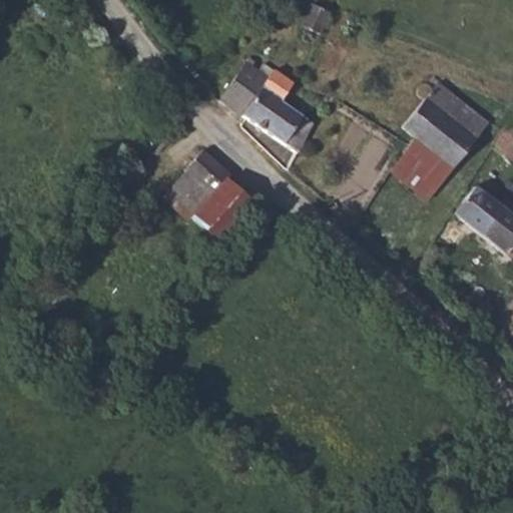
[(317,7),(307,2),(297,25),(316,34),(324,18),(313,13),(317,7)]
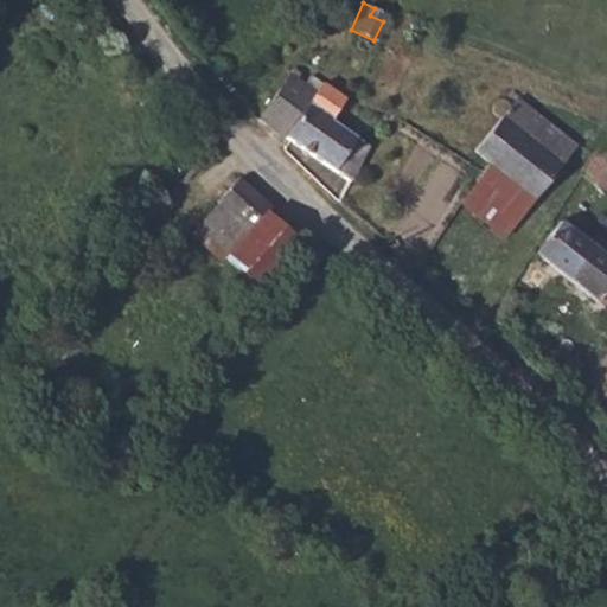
[(289,69),(259,119),(347,180),(368,148),(331,123),(344,98),(320,83),(314,94),(295,81),(299,76),(289,69)]
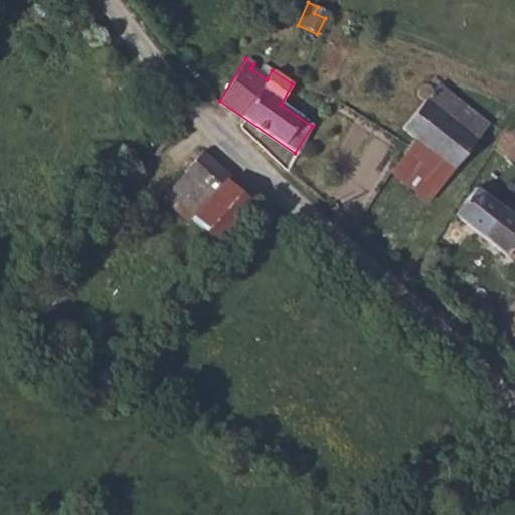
[(400,127),(410,135),(452,165),(490,120),(436,78),(433,82),(430,80),(422,79),(417,82),(414,89),(416,94),(420,99),(400,127)]
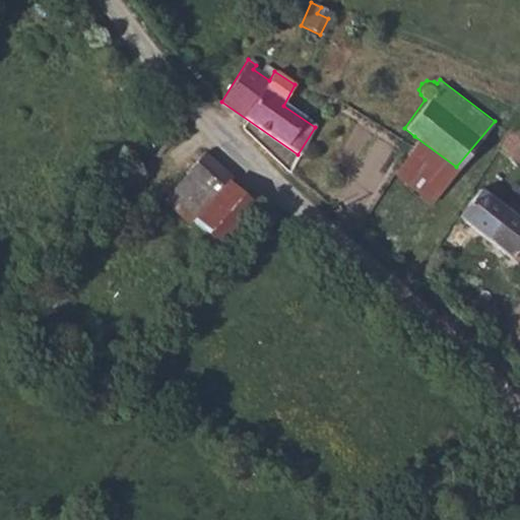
[(519,119),(510,129),(498,148),(518,167),(519,164),(519,119)]
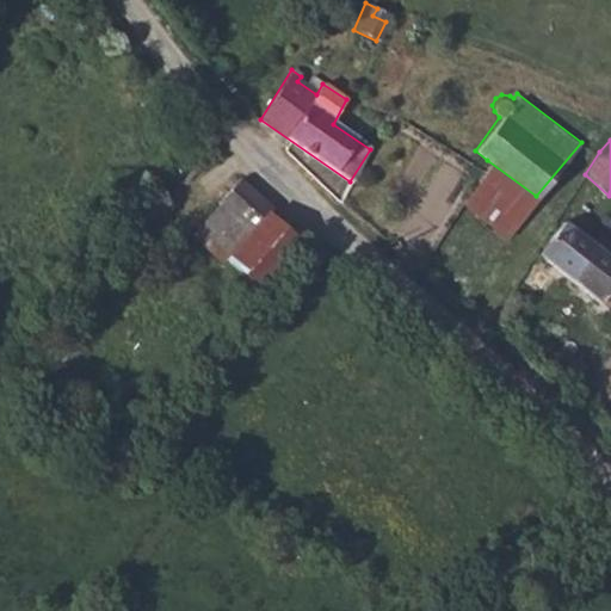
[(481,170),(464,197),(507,230),(536,196),(487,160),(480,168),(481,170)]
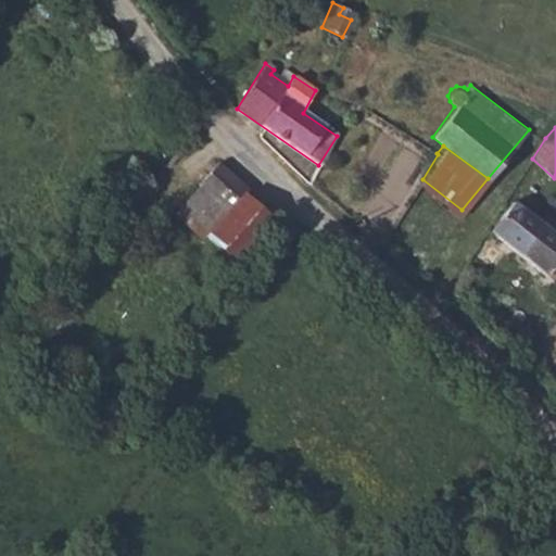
[(197,185),(197,186),(230,213),(244,194),(248,189),(214,162),(197,185)]
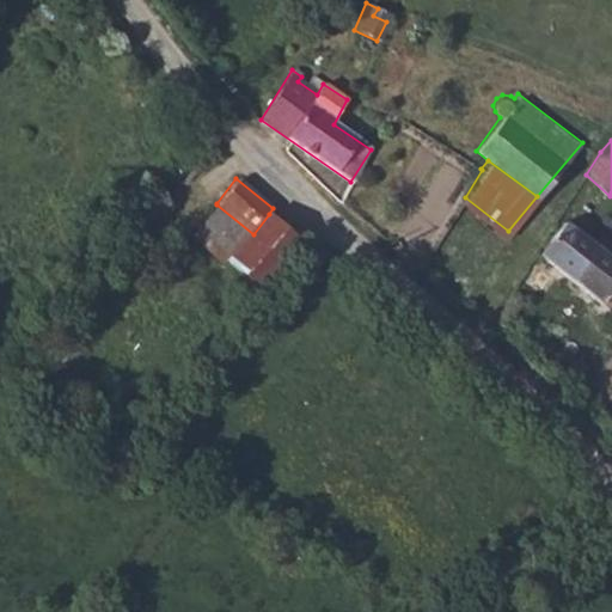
[(216,204),(200,228),(237,257),(254,234),(216,204)]
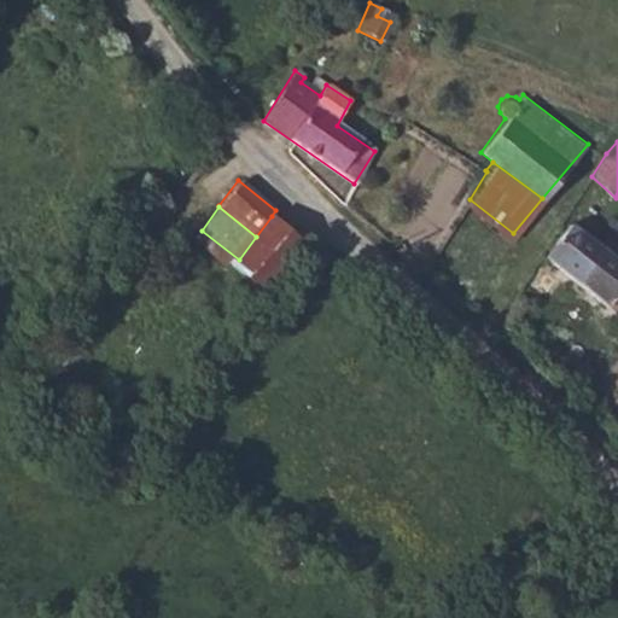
[(256,237),(239,260),(235,264),(270,292),(304,244),(272,216),(256,237)]
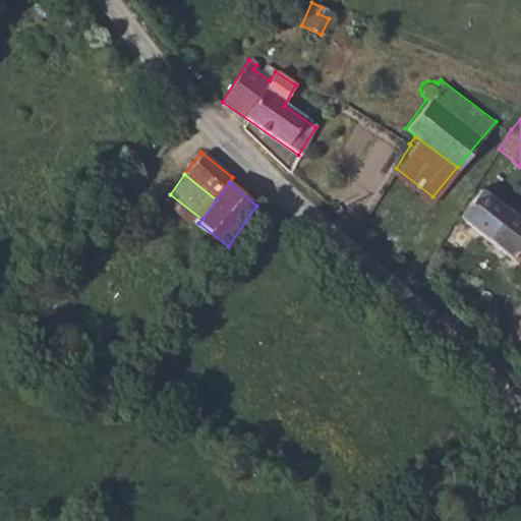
[(520,219),(480,187),(459,217),(520,263),(520,219)]
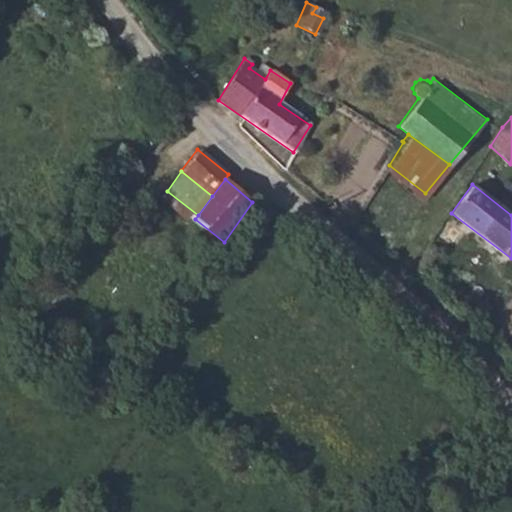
All buildings are outlined.
